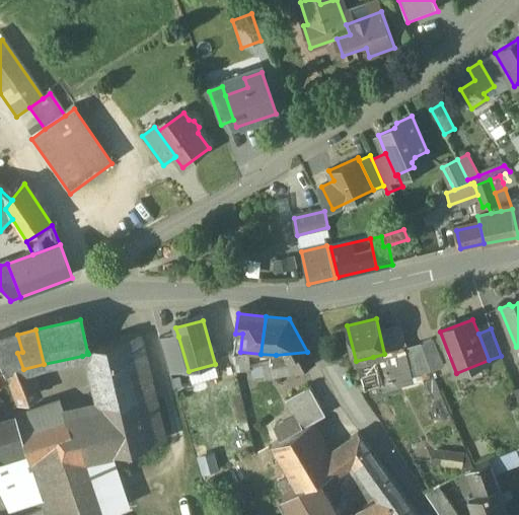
[(17,335),(0,340),(0,367),(7,385),(8,384),(18,410),(26,407),(25,403),(35,400),(23,369),(17,353),(22,352),(17,335)]
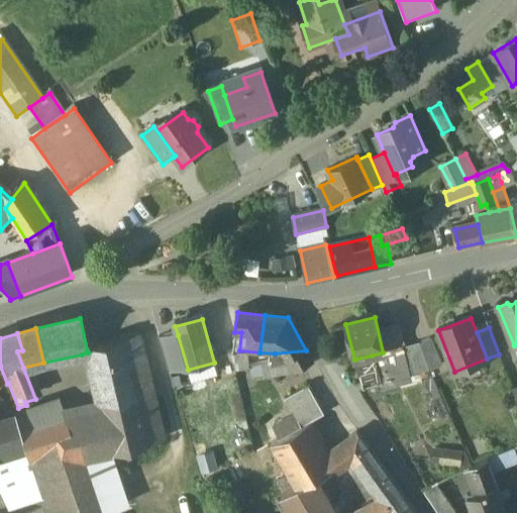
[(170,376),(188,370),(178,335),(160,340),(170,376)]
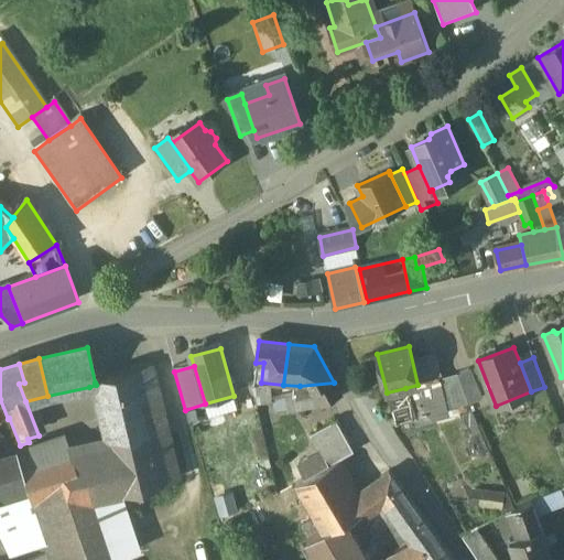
[(151,368),(95,383),(96,385),(89,387),(90,394),(96,392),(108,445),(67,454),(68,456),(85,505),(118,497),(136,493),(179,483),(151,368)]
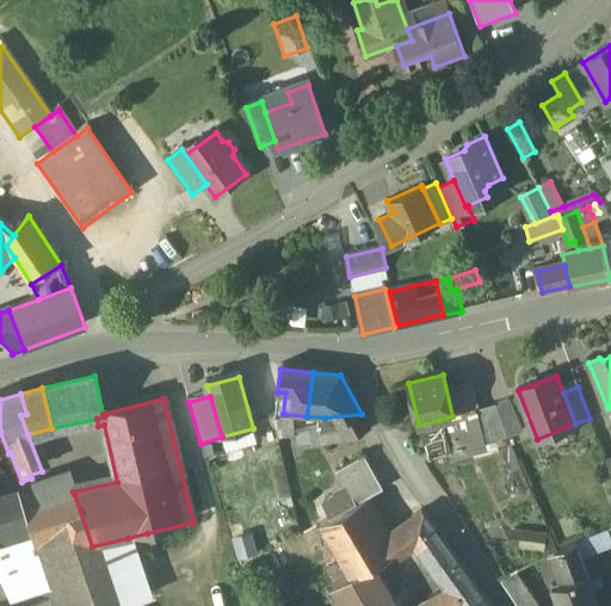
[(495,407),(508,438),(523,432),(511,401),(495,407)]
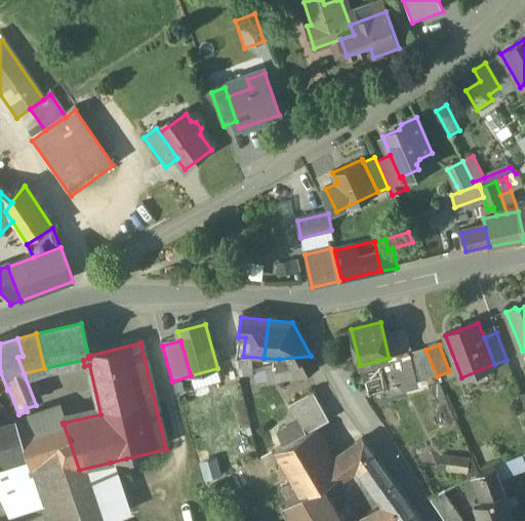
[(410,351),(398,354),(402,370),(414,367),(410,351)]
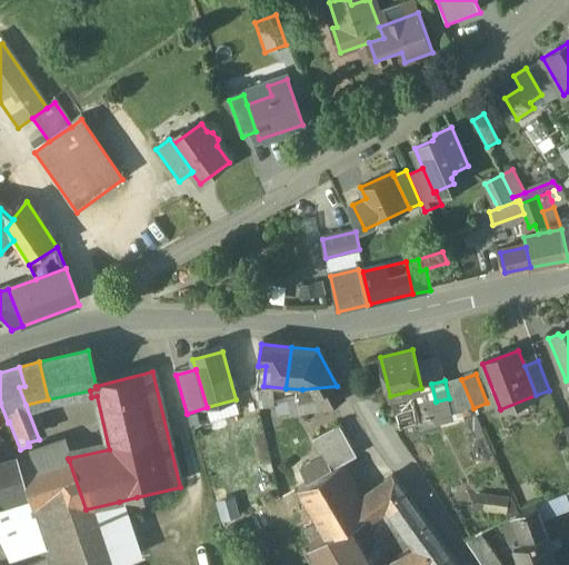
[(337,386),(302,389),(302,400),(289,403),(290,415),(291,417),(317,414),(321,410),(323,414),(346,402),(337,386)]
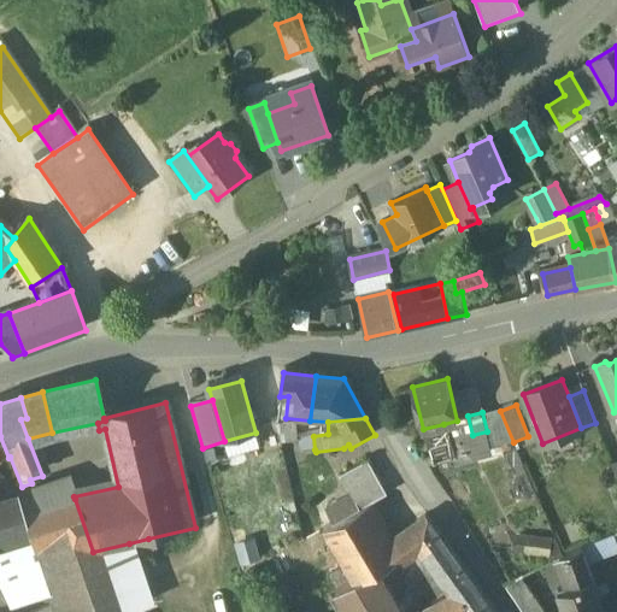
[(295,424),(278,425),(282,443),(298,441),(295,424)]
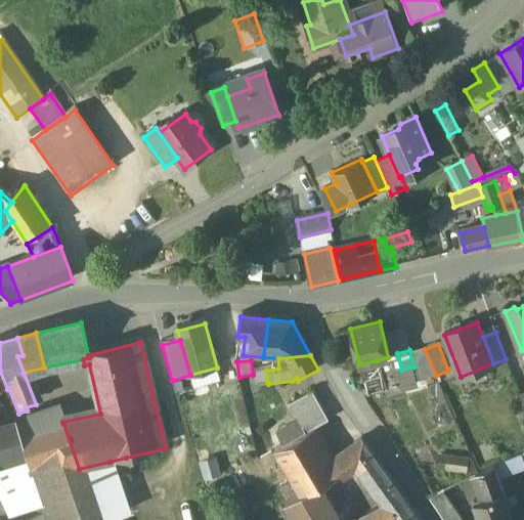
[(377,360),(359,364),(368,394),(384,390),(380,376),(377,360)]
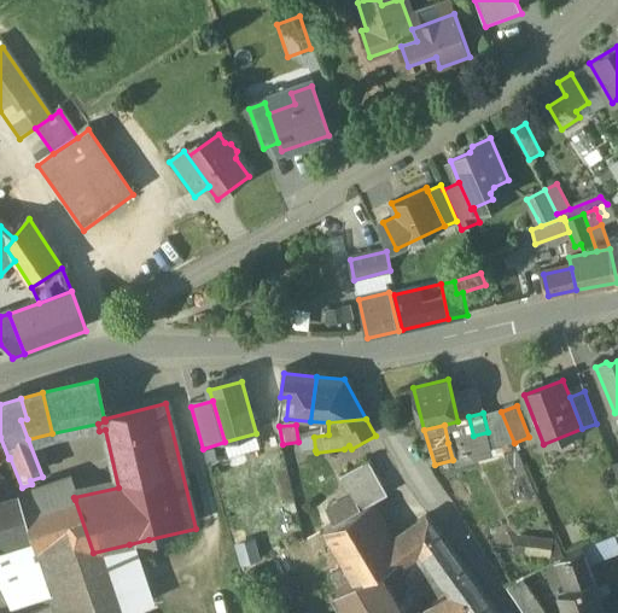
[(488,432),(473,436),(478,454),(493,449),(488,432)]
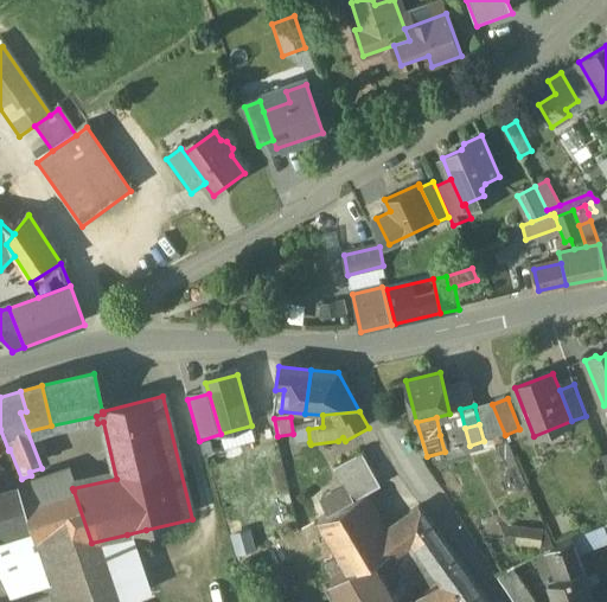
[(465,428),(440,435),(445,452),(470,446),(465,428)]
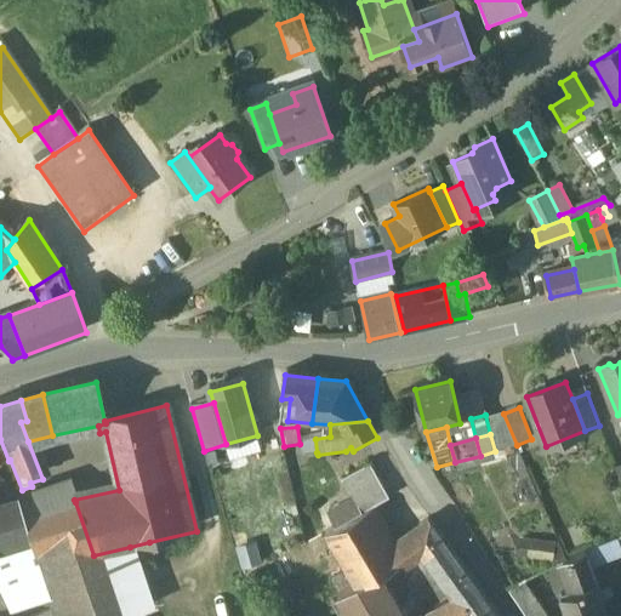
[(315,439),(302,441),(303,455),(317,452),(315,439)]
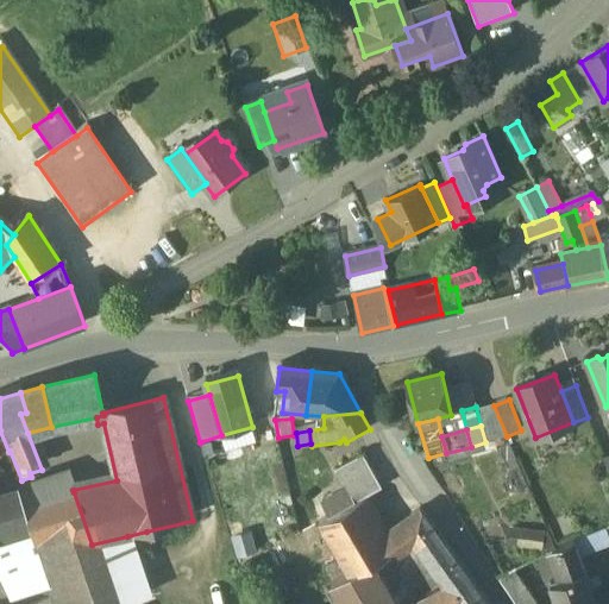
[(363,458),(336,472),(347,492),(356,505),(366,499),(382,490),(363,458)]
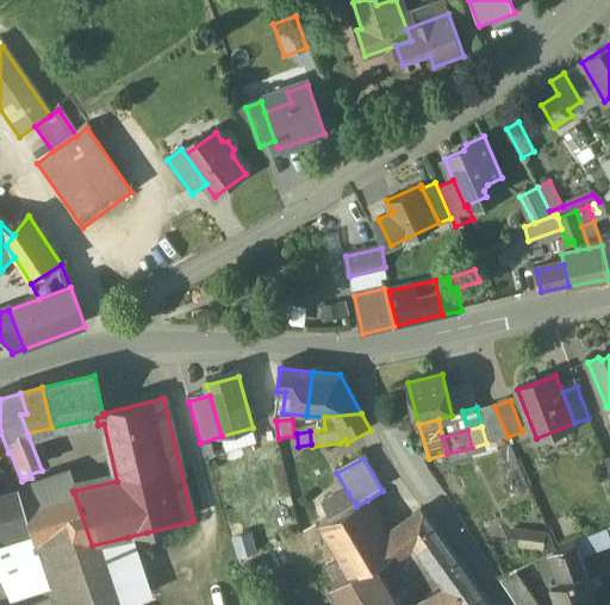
[(92,546),(74,493),(38,505),(35,491),(0,500),(0,546),(29,537),(47,590),(51,604),(136,604),(148,600),(132,553),(128,537),(92,546)]
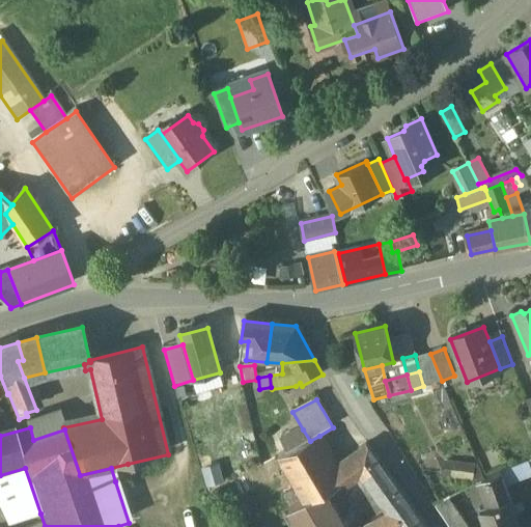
[(303,430),(280,443),(286,454),(310,441),(303,430)]
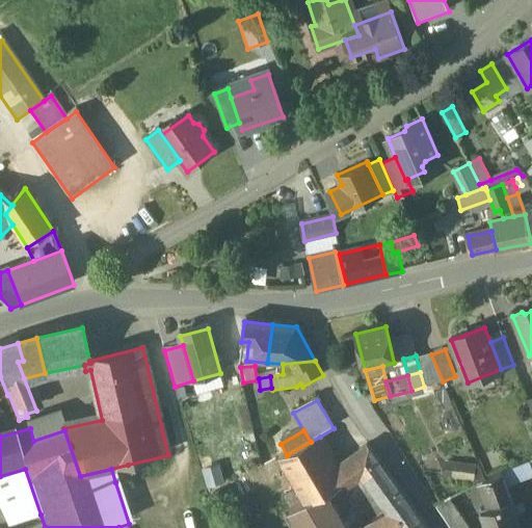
[(287,455),(278,460),(306,506),(325,495),(348,482),(320,437),(287,455)]
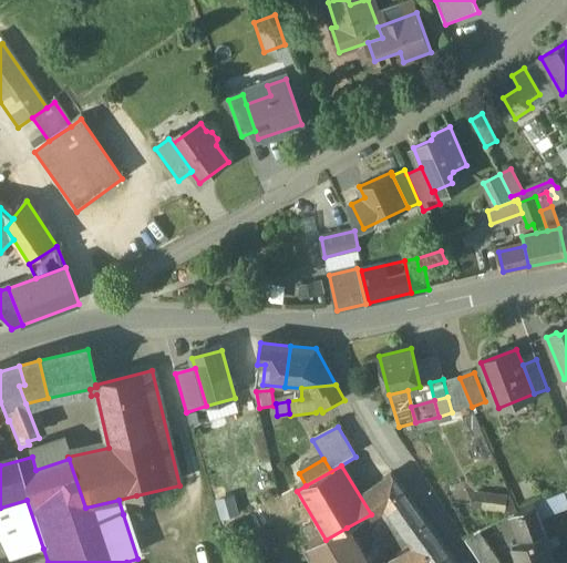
[(425,524),(391,478),(383,483),(388,503),(387,503),(409,535),(425,524)]
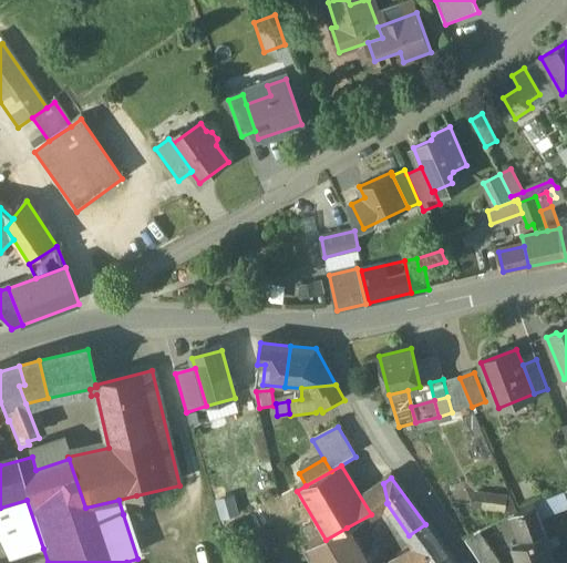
[(136,495),(119,500),(123,514),(140,511),(136,495)]
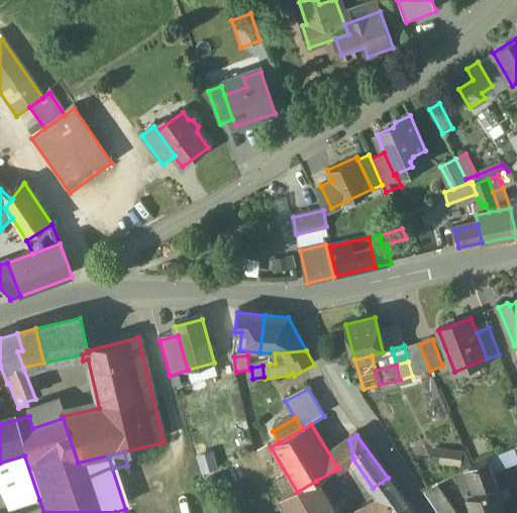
[(24,455),(0,463),(0,496),(8,512),(39,500),(24,455)]
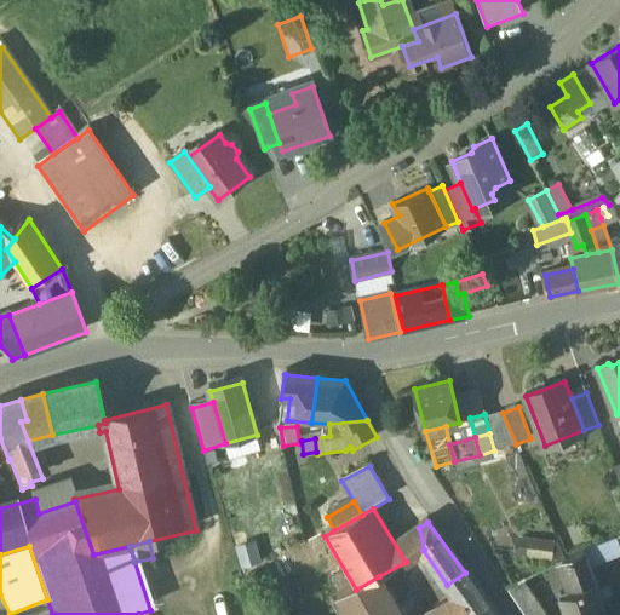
[(607,614),(585,553),(563,564),(574,593),(561,597),(567,614),(607,614)]
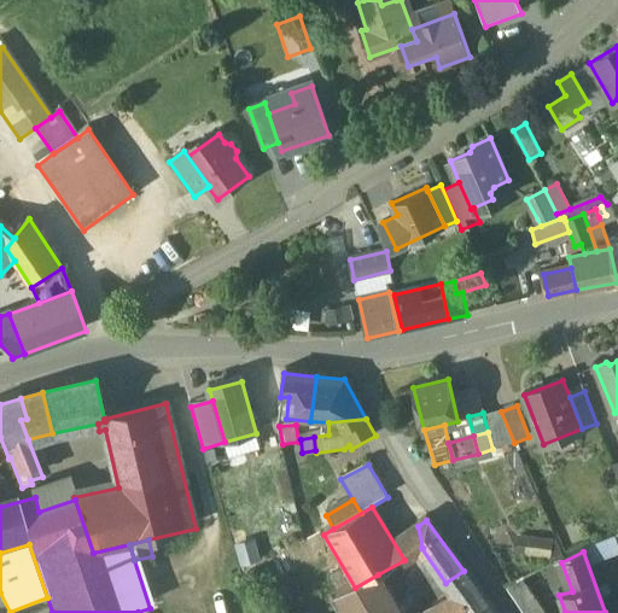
[(549,566),(555,593),(566,590),(560,564),(549,566)]
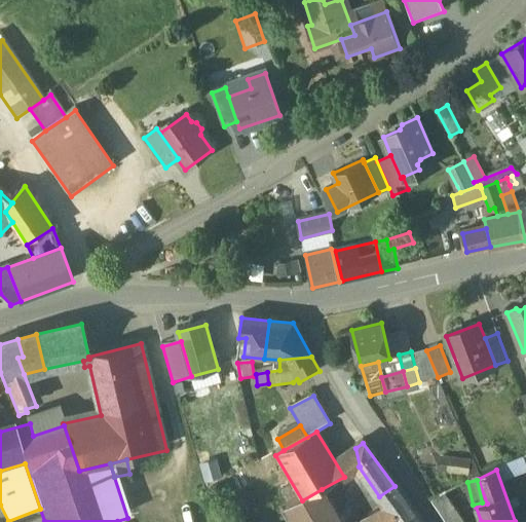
[(395,486),(379,496),(387,508),(365,521),(404,521),(414,514),(395,486)]
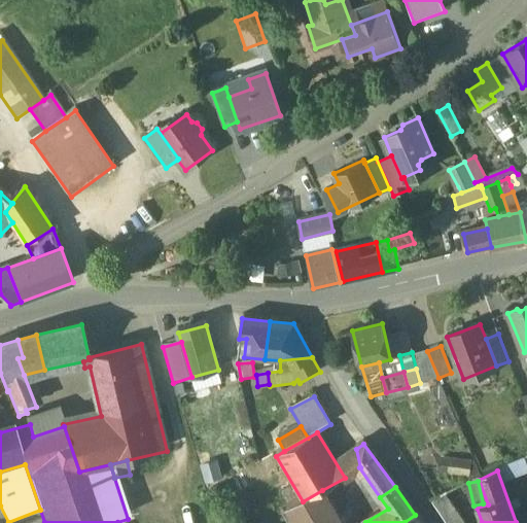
[(322,490),(303,501),(287,510),(294,522),(334,522),(340,519),(322,490)]
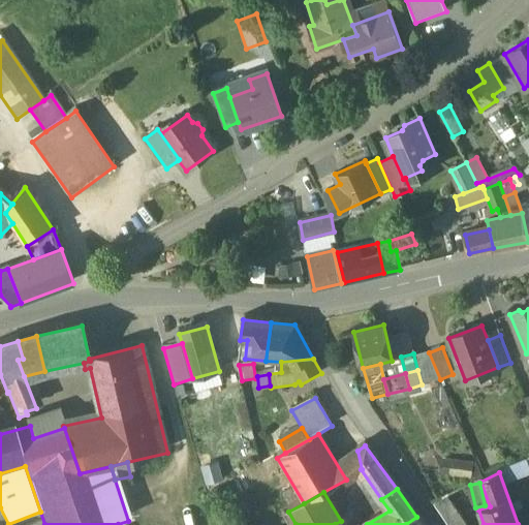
[(463,524),(445,498),(432,504),(445,524),(463,524)]
